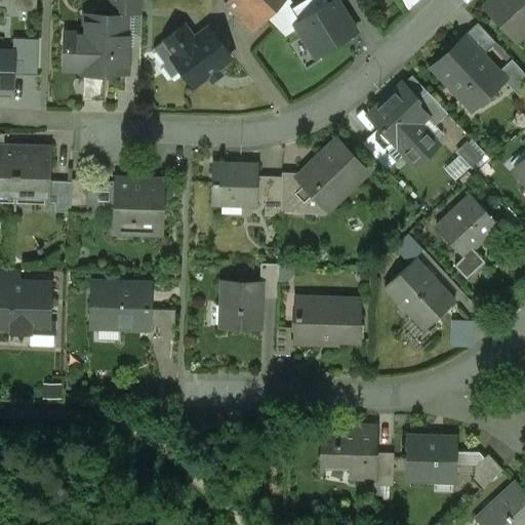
[(36,0),(9,0),(9,9),(36,10),(36,0)]
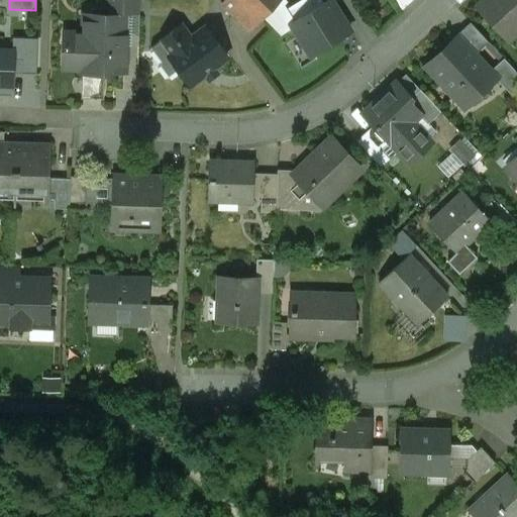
[(139,0),(120,0),(120,12),(139,12),(139,0)]
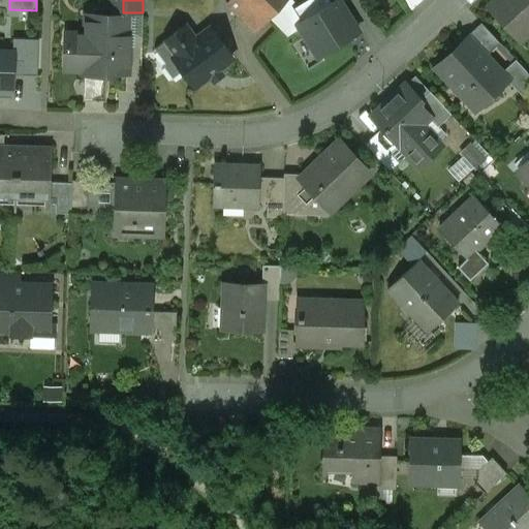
[(229,0),(226,4),(256,32),(287,0),(229,0)]
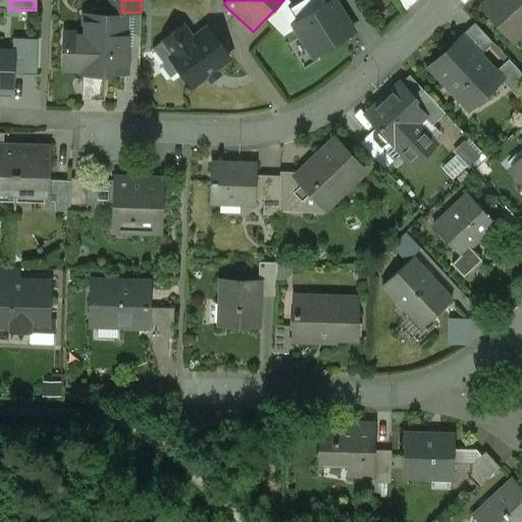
[(521,0),(489,0),(483,7),(513,39),(521,30),(521,0)]
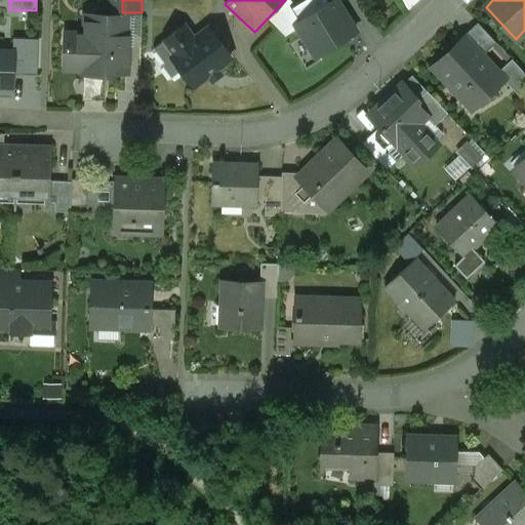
[(297,24),(295,25),(315,56),(356,32),(345,13),(341,15),(332,2),(307,17),(297,24)]
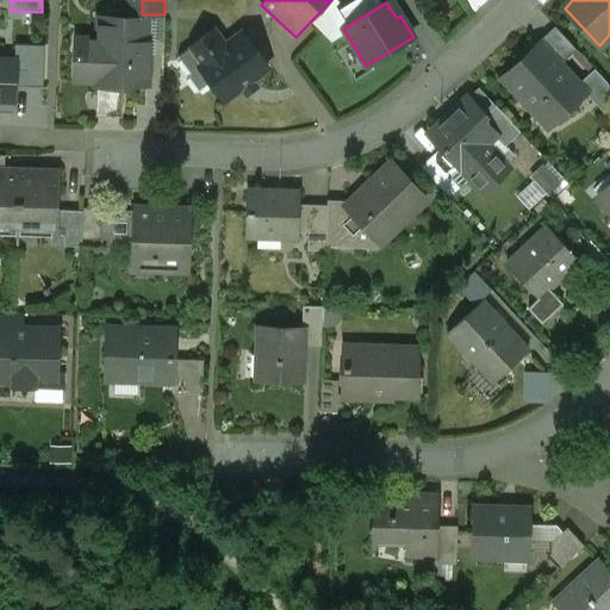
[(347,6),(336,13),(346,27),(356,20),(347,6)]
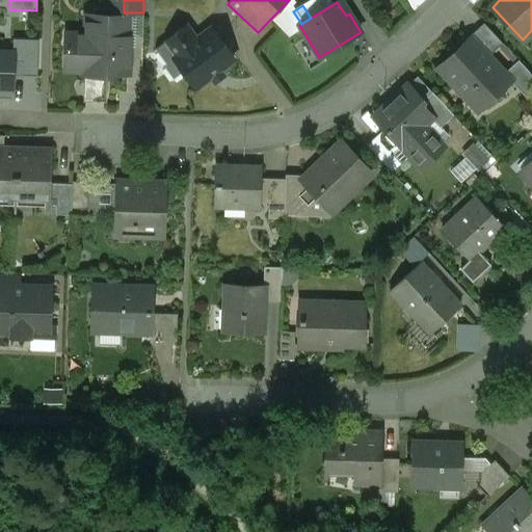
[(129,17),(87,16),(86,35),(85,71),(85,72),(107,73),(128,73),(128,71),(129,17)]
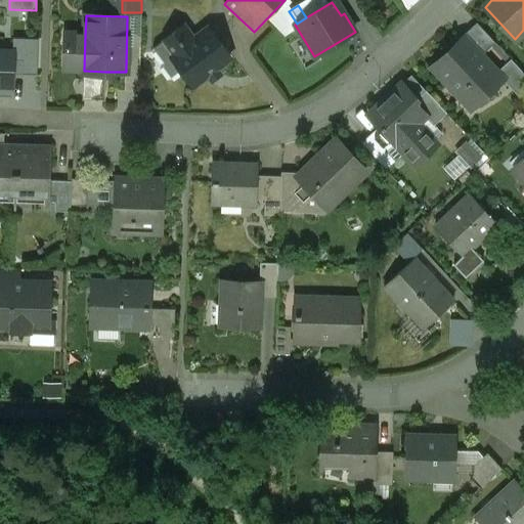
[(495,43),(478,25),(465,37),(482,55),(495,43)]
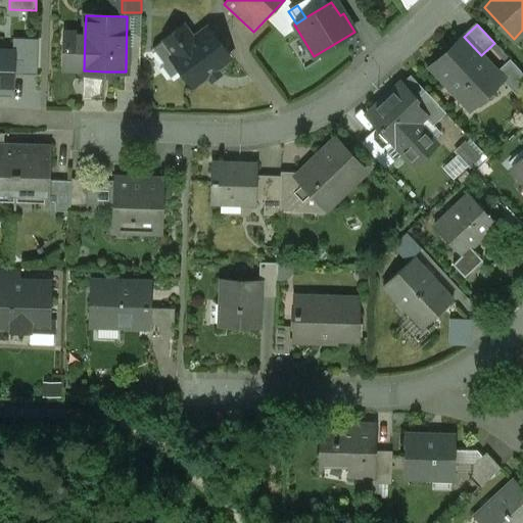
[(194,39),(184,26),(162,41),(173,55),(171,56),(182,73),(192,85),(230,57),(208,29),(194,39)]
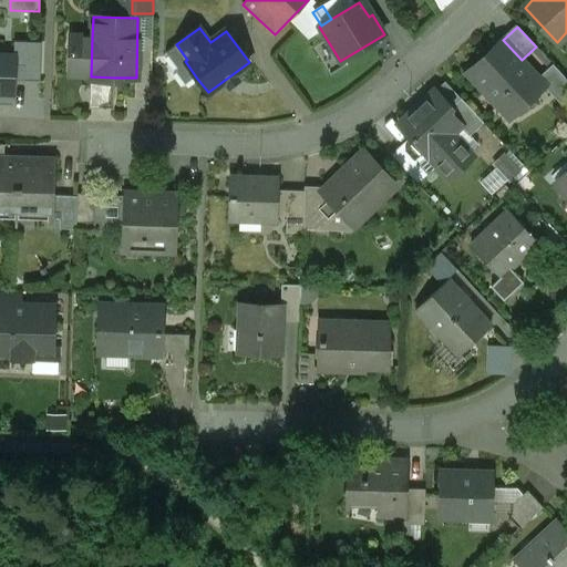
[(92,38),(72,37),(70,37),(69,74),(90,75),(91,75),(92,38)]
